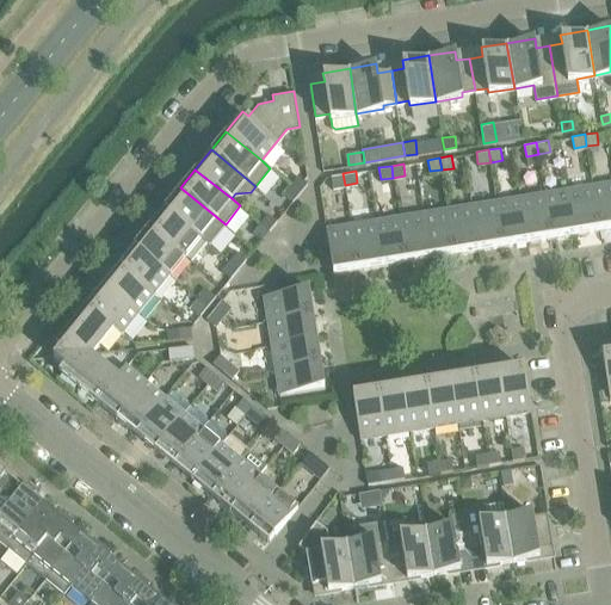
[(345,185),(343,173),(331,176),(333,186),(345,185)]
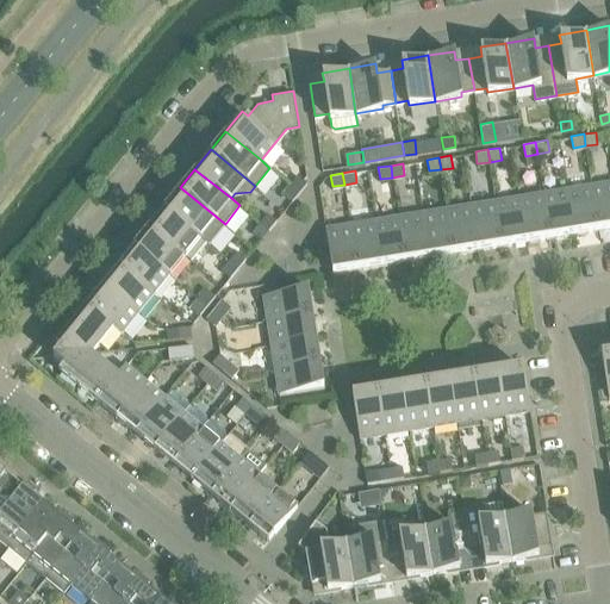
[(299,192),(306,182),(298,175),(290,184),(299,192)]
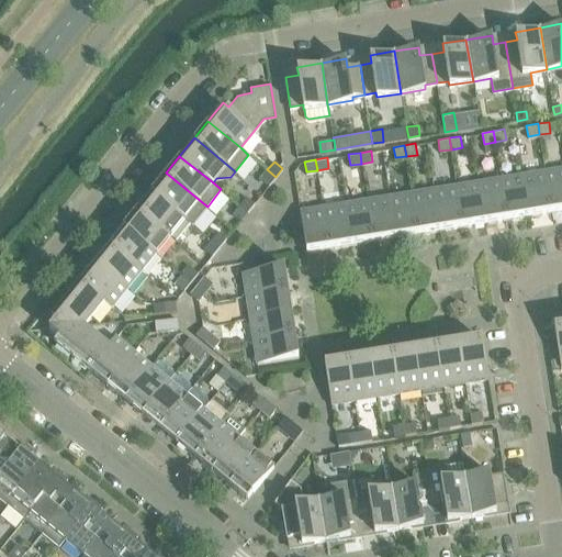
[(561,208),(561,165),(544,168),(552,210),(561,208)]
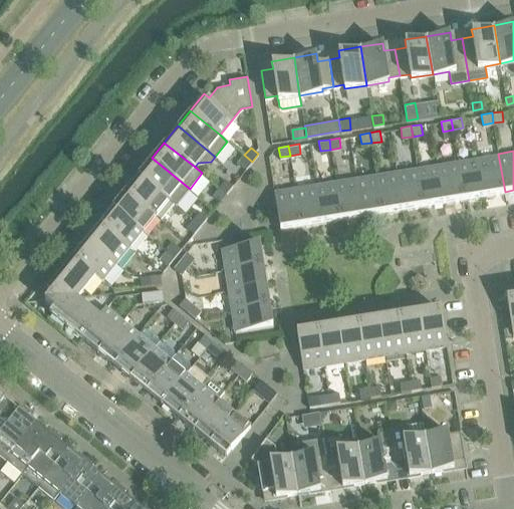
[(505,192),(498,154),(478,158),(484,196),(505,192)]
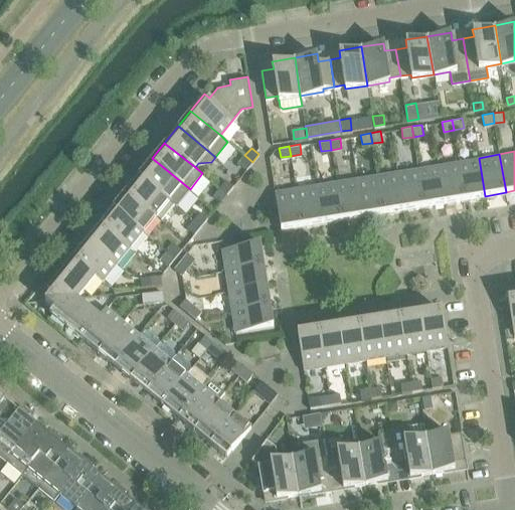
[(246,169),(252,162),(244,155),(238,163),(246,169)]
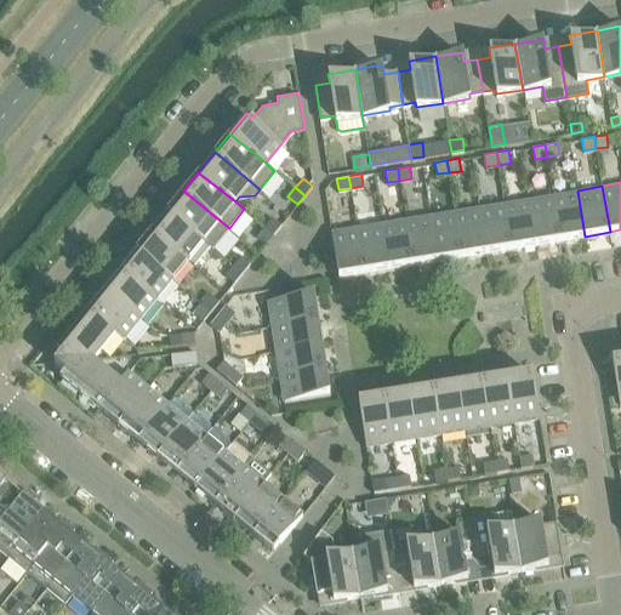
[(229,228),(183,191),(167,210),(204,239),(214,248),(229,228)]
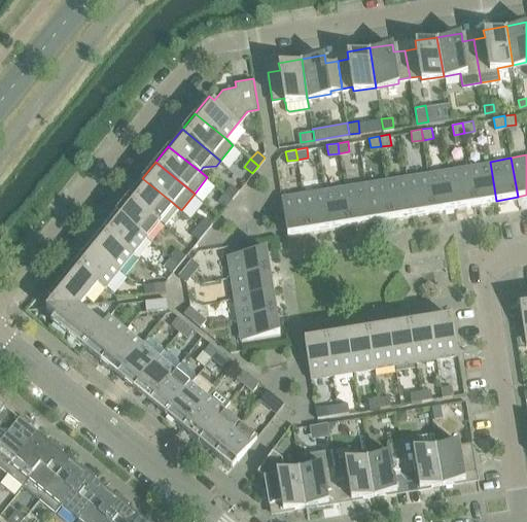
[(496,201),(490,162),(469,165),(476,204),(496,201)]
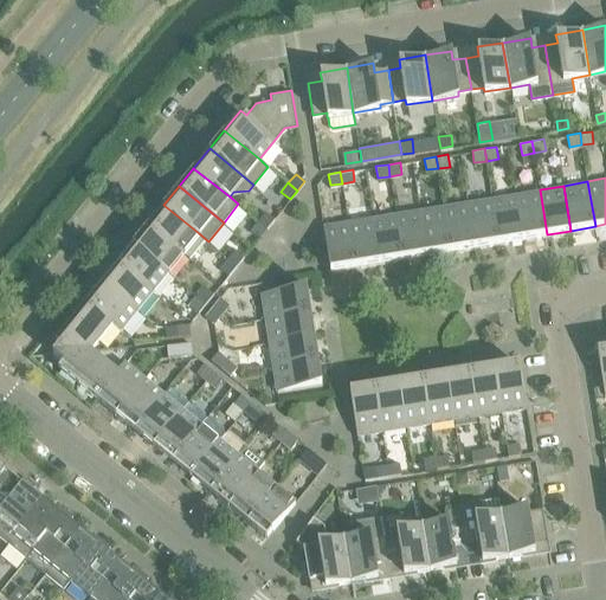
[(547,234),(540,189),(516,193),(523,238),(547,234)]
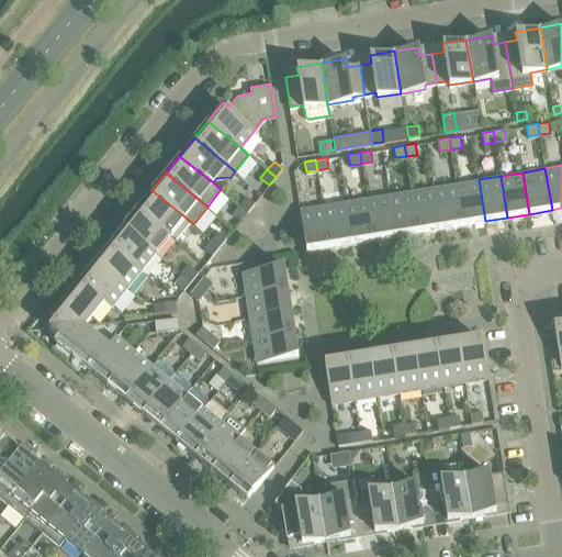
[(485,221),(479,179),(456,184),(462,225),(485,221)]
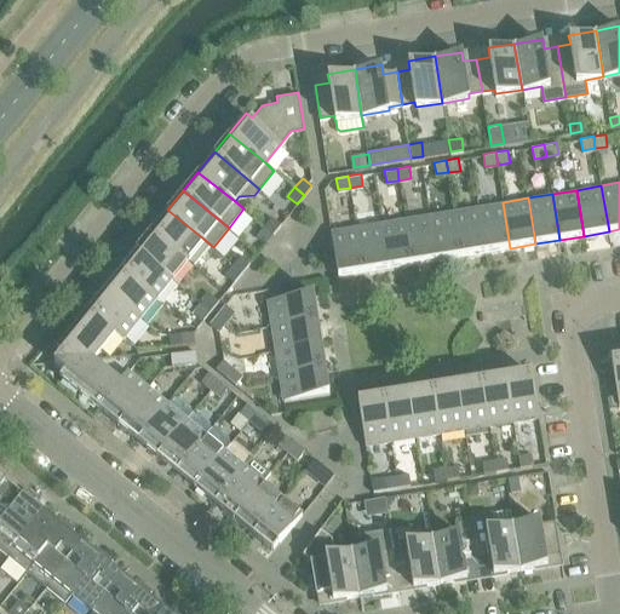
[(510,248),(503,202),(478,206),(486,252),(510,248)]
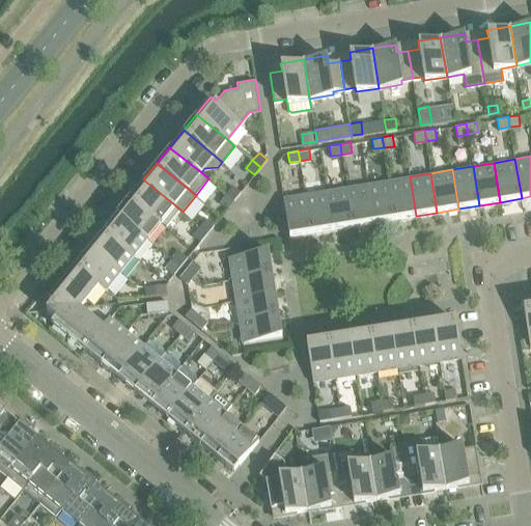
[(416,216),(410,176),(389,180),(395,219),(416,216)]
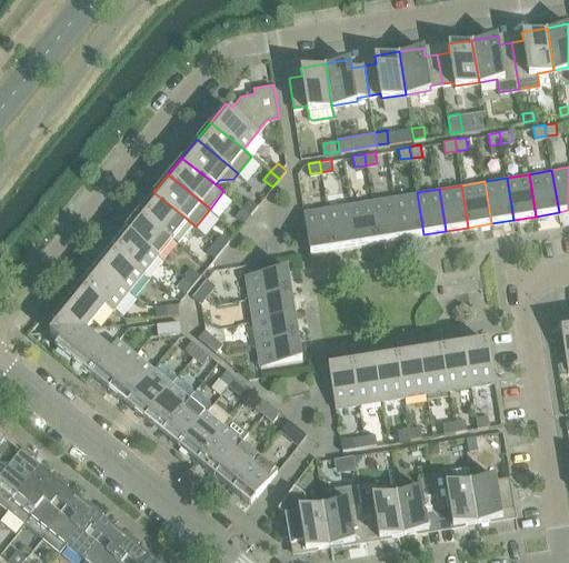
[(187,219),(153,192),(139,210),(172,237),(187,219)]
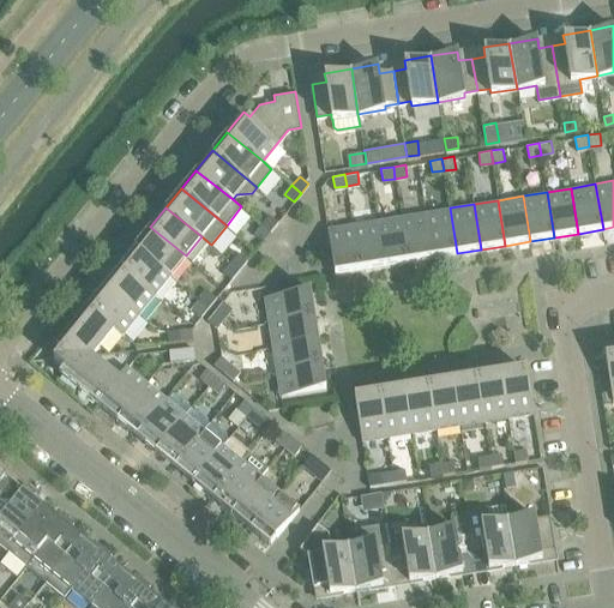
[(457,253),(450,208),(425,212),(432,257),(457,253)]
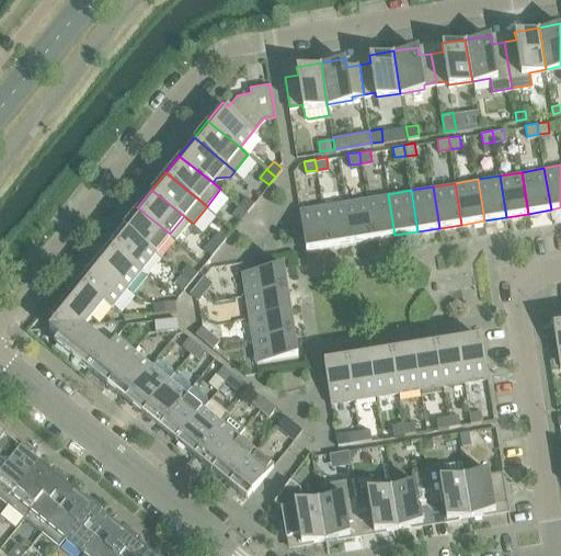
[(248,211),(254,202),(245,194),(239,203),(248,211)]
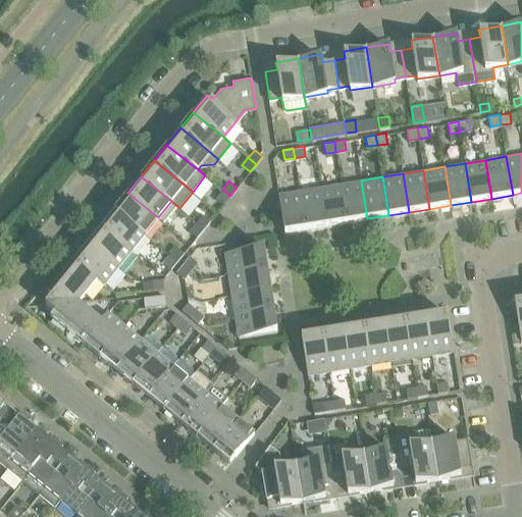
[(367,218),(361,181),(341,184),(347,222),(367,218)]
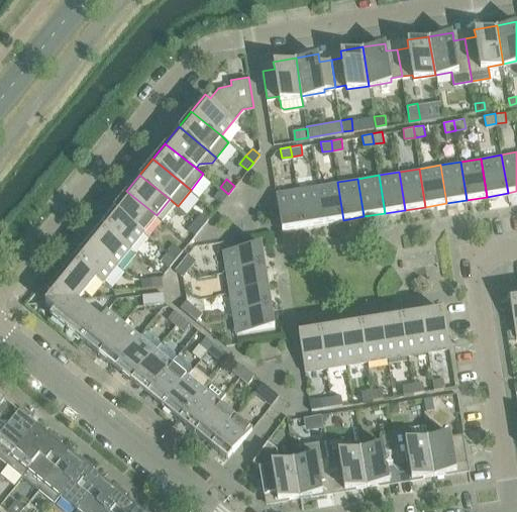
[(343,220),(337,182),(317,185),(323,223),(343,220)]
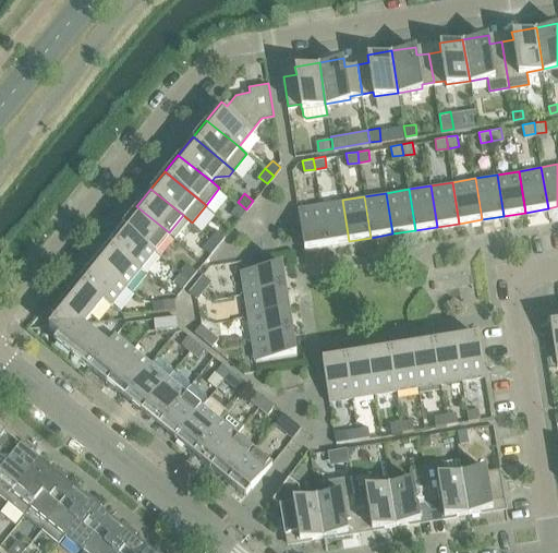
[(349,241),(342,200),(319,203),(327,244),(349,241)]
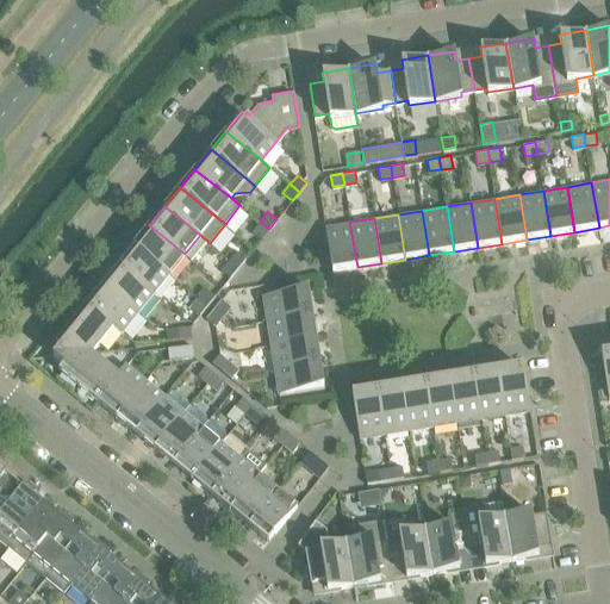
[(261,238),(269,229),(260,220),(251,230),(261,238)]
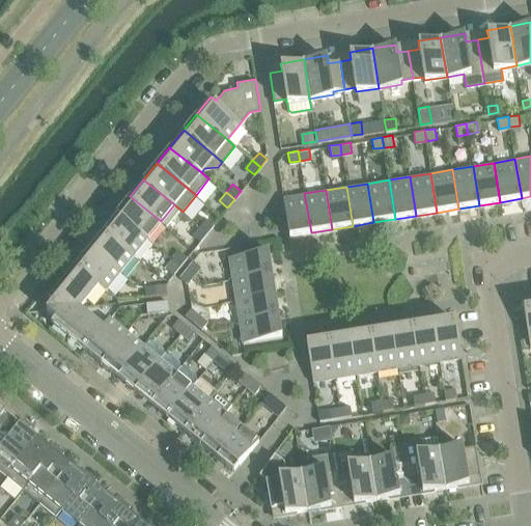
[(311,232),(304,193),(283,197),(289,237),(311,232)]
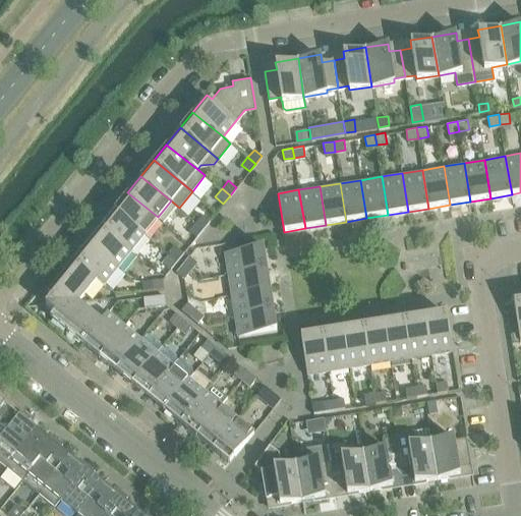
[(158,217),(127,192),(114,209),(145,233),(158,217)]
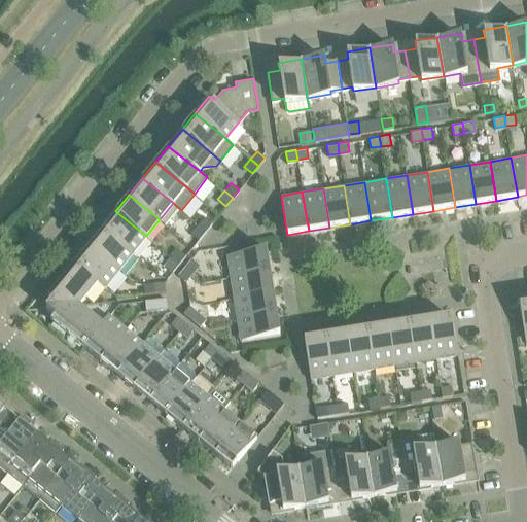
[(146,236),(115,211),(102,228),(133,252),(146,236)]
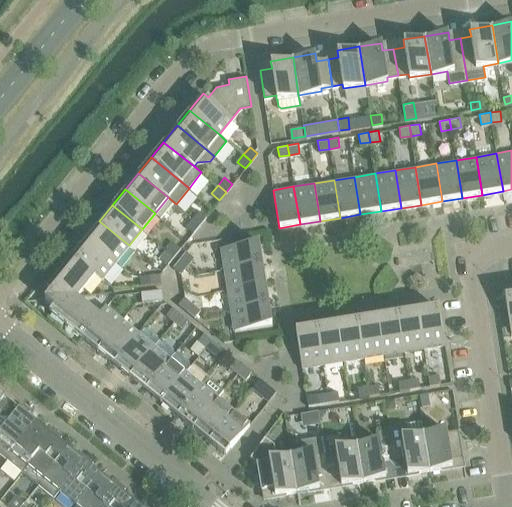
[(200,223),(206,215),(199,209),(192,217),(200,223)]
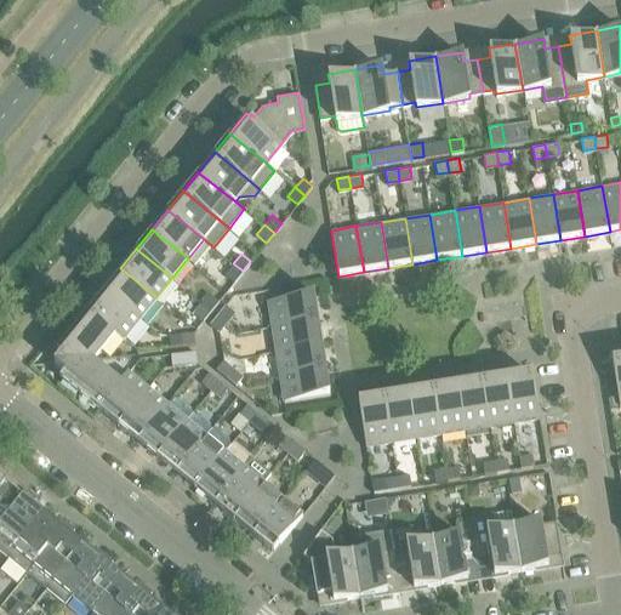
[(234,282),(243,271),(233,263),(226,273),(234,282)]
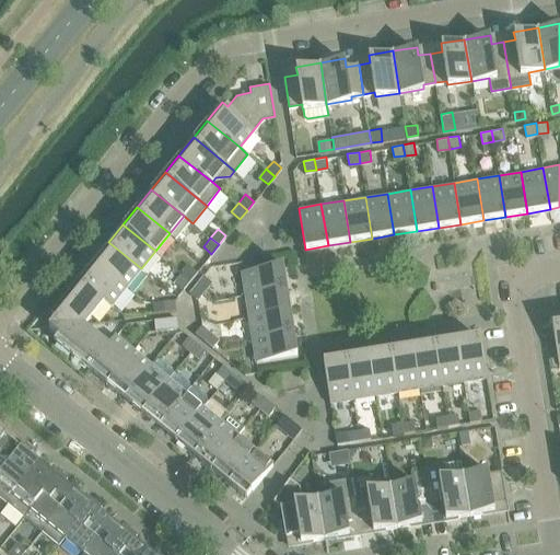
[(141,268),(108,242),(94,259),(127,286),(141,268)]
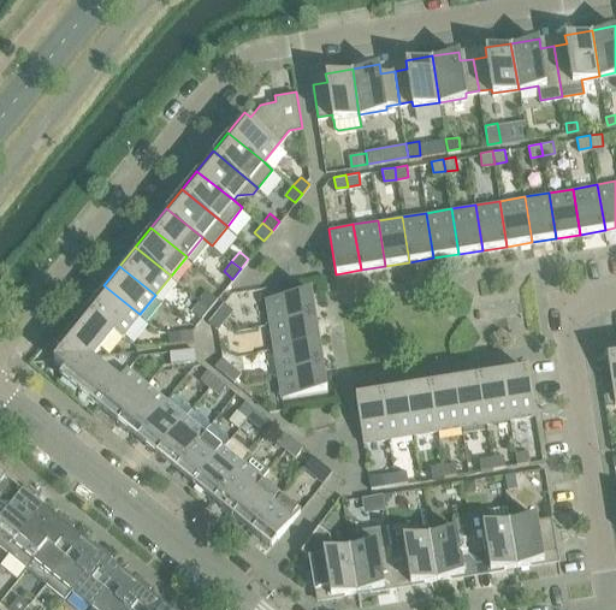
[(140,314),(104,285),(88,305),(114,327),(123,335),(140,314)]
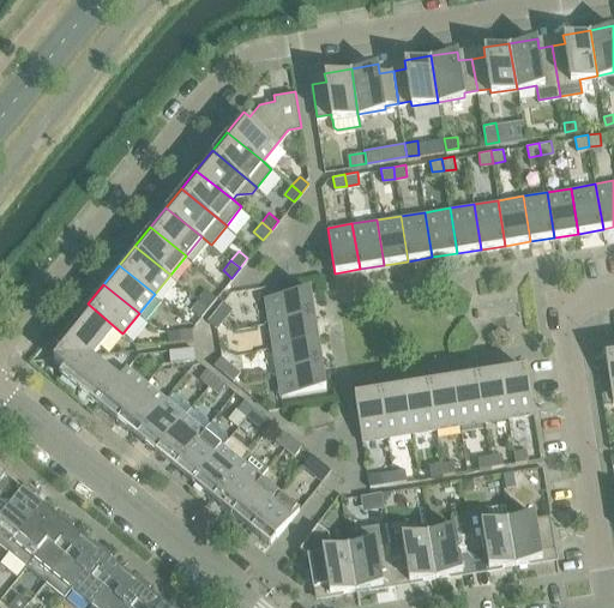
[(314,313),(311,288),(265,296),(269,320),(314,313)]
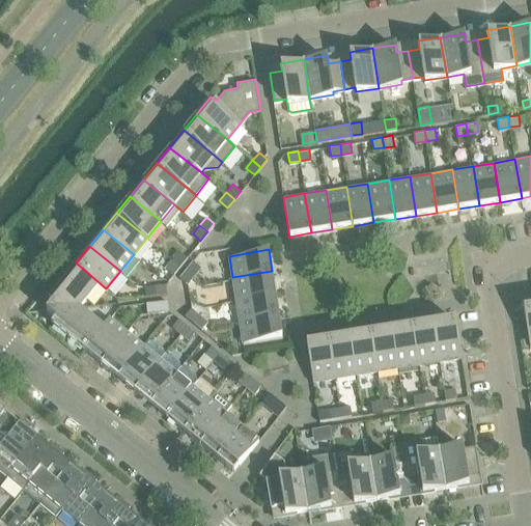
[(180,265),(188,256),(179,250),(172,258),(180,265)]
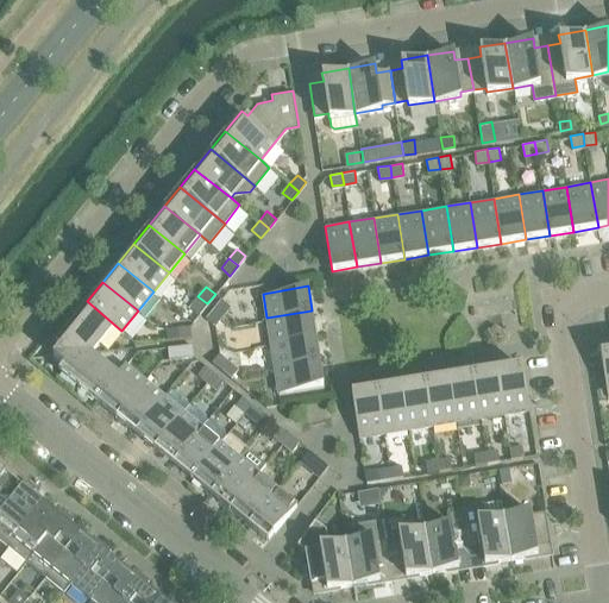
[(200,313),(207,303),(198,296),(190,306),(200,313)]
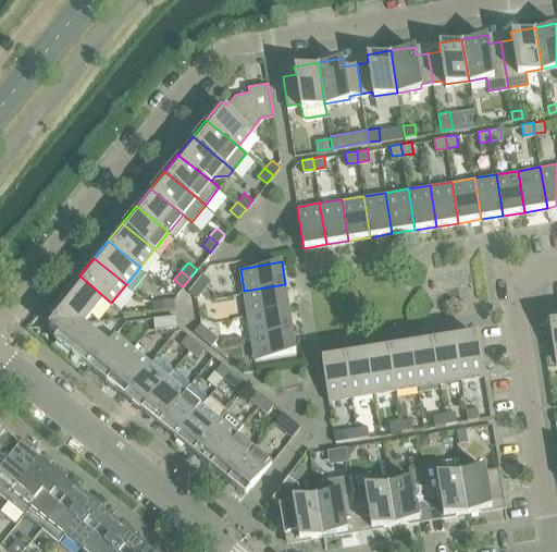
[(203,287),(211,279),(202,272),(195,281),(203,287)]
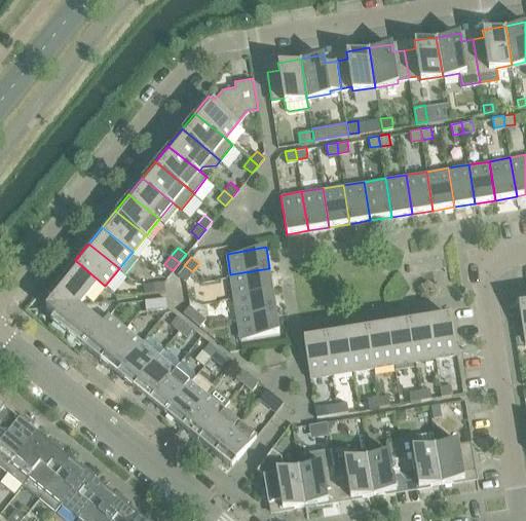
[(79,302),(98,280),(75,260),(48,293),(52,297),(46,305),(79,302)]
